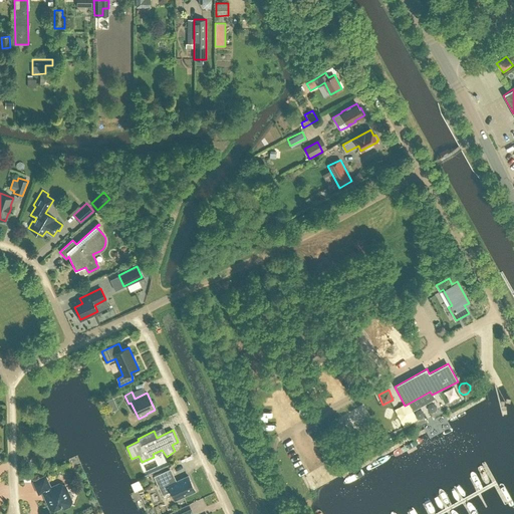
[(169,469),(154,476),(163,495),(171,491),(175,500),(195,491),(188,476),(175,482),(169,469)]
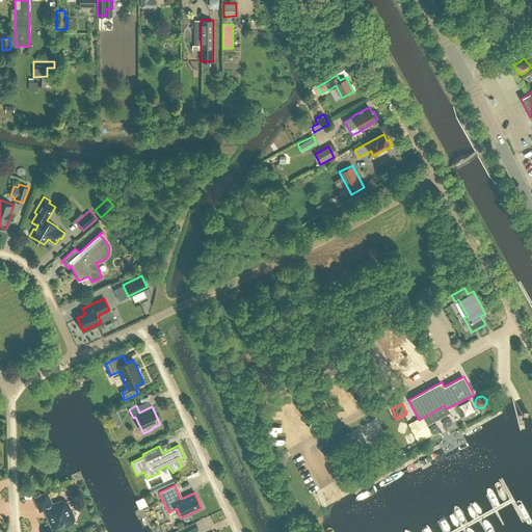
[(47,493),(34,498),(40,510),(44,509),(48,519),(49,519),(53,527),(54,527),(63,524),(63,526),(65,526),(72,524),(74,520),(72,519),(69,511),(70,508),(68,502),(61,500),(52,504),(47,493)]
